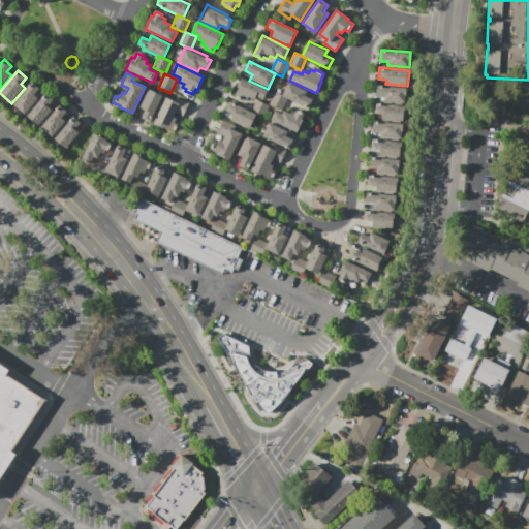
[(268,91),(263,100),(255,96),(254,100),(249,98),(247,101),(243,99),(242,101),(234,97),(238,89),(237,88),(242,79),(268,91)]
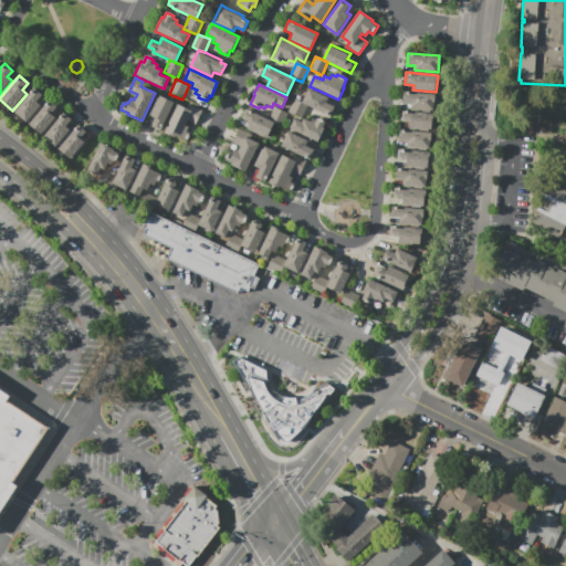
[(302,103),(310,86),(329,95),(326,102),(334,106),(329,116),(306,105),(302,103)]
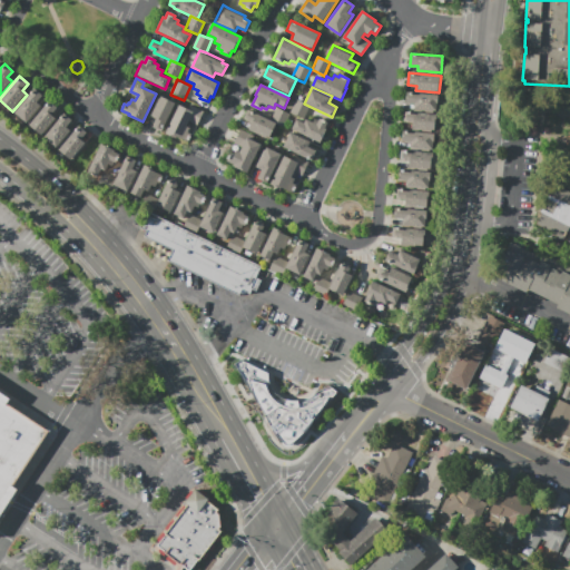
[(13,112),(32,89),(42,97),(37,104),(42,107),(28,125),(13,112)]
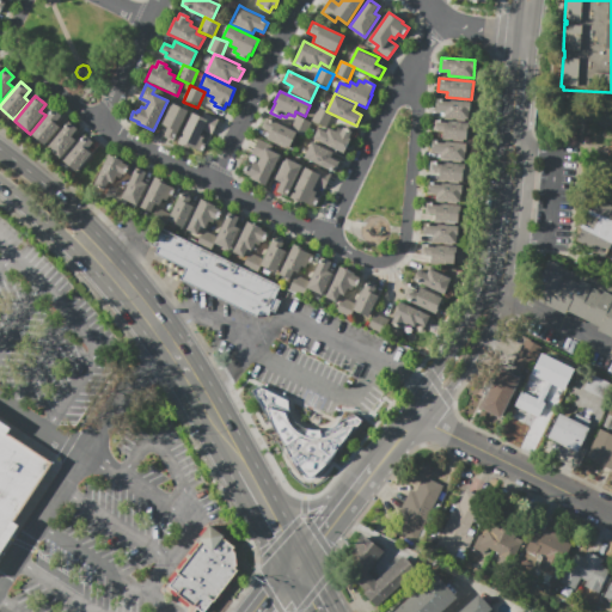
[(470,103),(469,121),(444,118),(444,111),(435,110),(436,99),(470,103)]
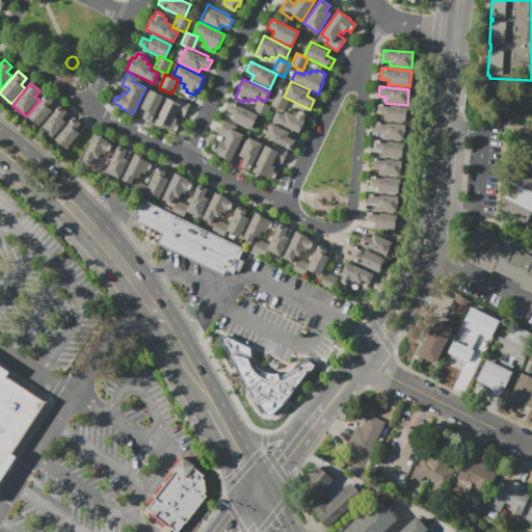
[(164,96),(155,115),(153,114),(150,121),(144,118),(145,116),(143,114),(145,110),(140,107),(149,89),(164,96)]
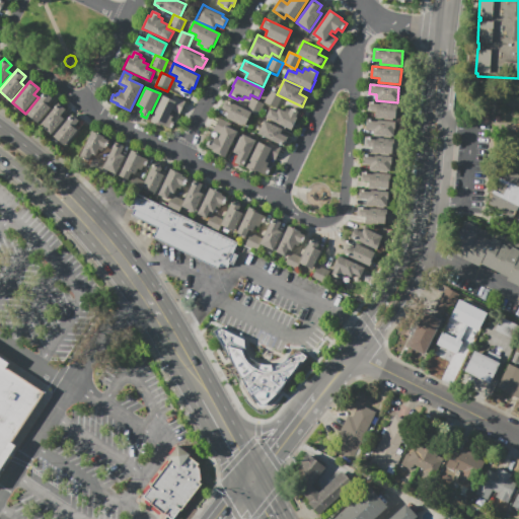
[(281,96),(275,109),(264,104),(270,91),(277,94),(281,96)]
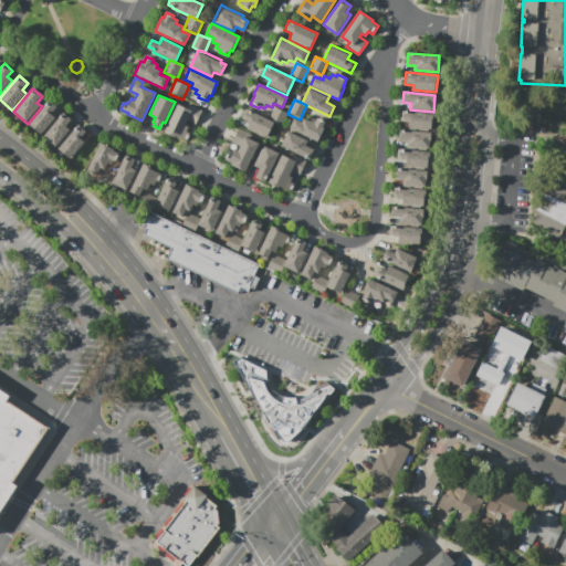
[(49,101),(58,108),(52,114),(56,118),(42,137),(28,125),(49,101)]
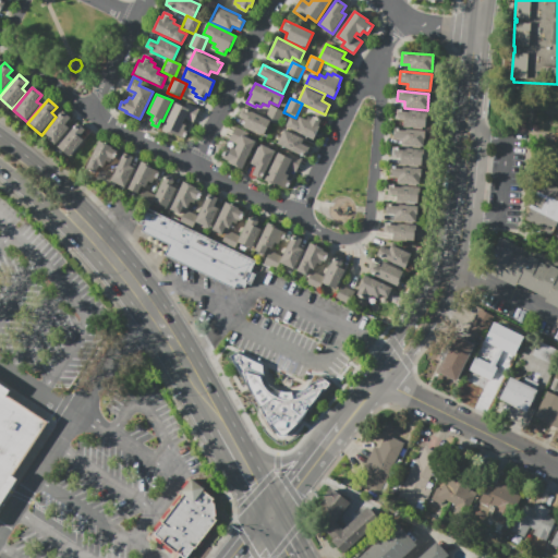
[(174,104),(184,108),(185,104),(198,109),(193,122),(186,119),(183,123),(186,125),(184,129),(187,130),(184,138),(173,133),(172,135),(162,131),(174,104)]
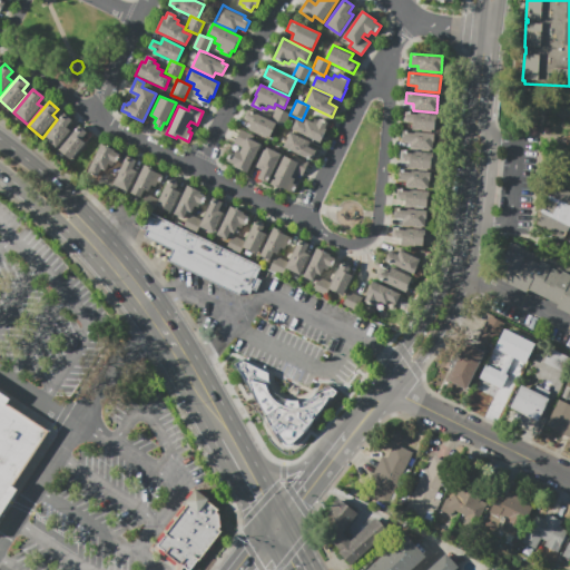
[(276,124),(268,140),(247,130),(249,126),(242,121),(247,109),(269,121),(276,124)]
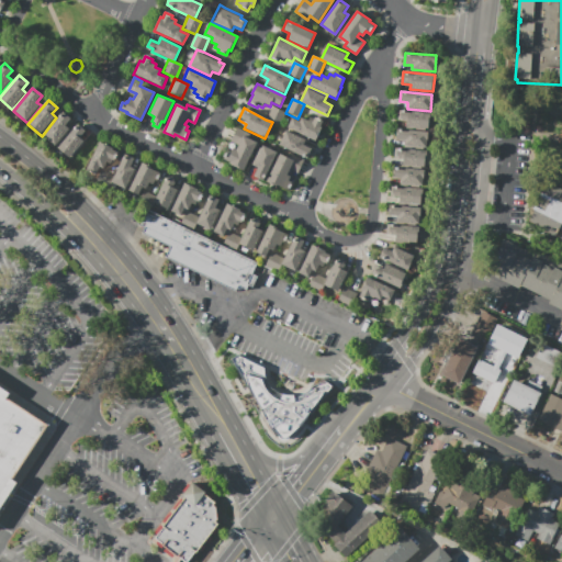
[(266,120),(272,108),(284,113),(278,125),(272,122),(266,120)]
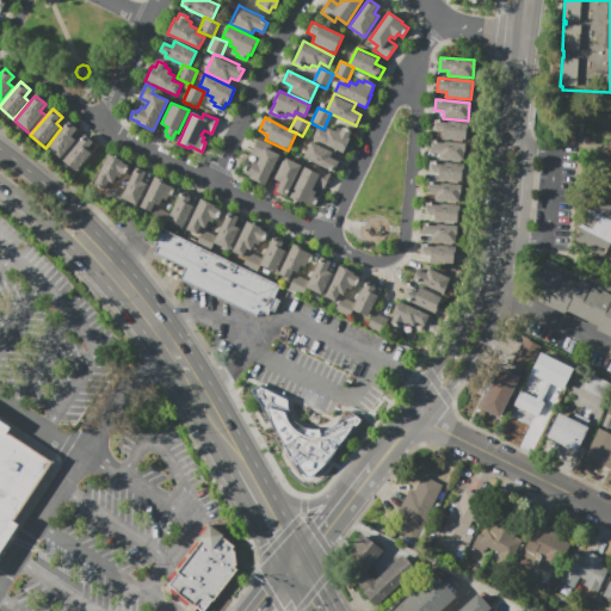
[(468,123),(466,141),(440,139),(442,131),(432,131),(433,121),(468,123)]
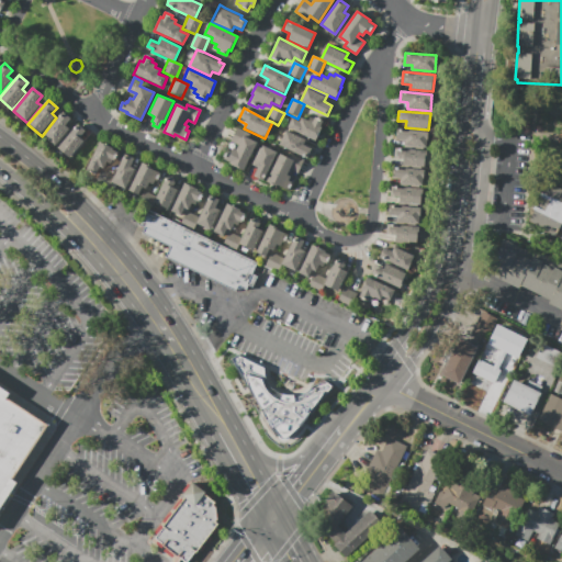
[(43,135),(63,112),(71,119),(66,126),(70,131),(56,147),(43,135)]
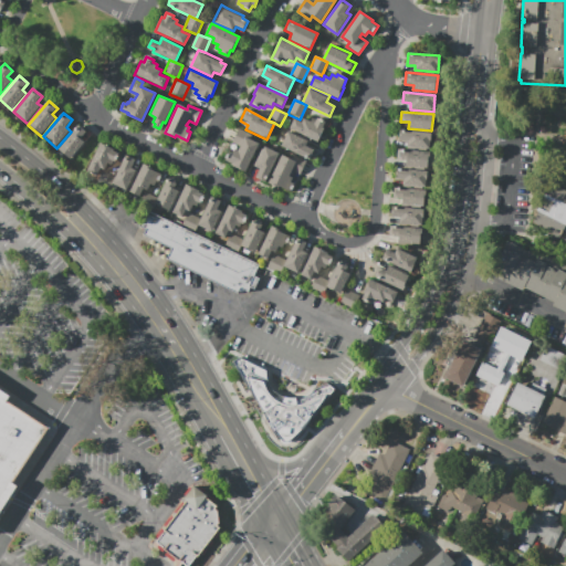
[(289,128),(292,121),(301,125),(303,121),(307,123),(310,118),(315,121),(315,119),(324,123),(322,127),(324,128),(317,142),(289,128)]
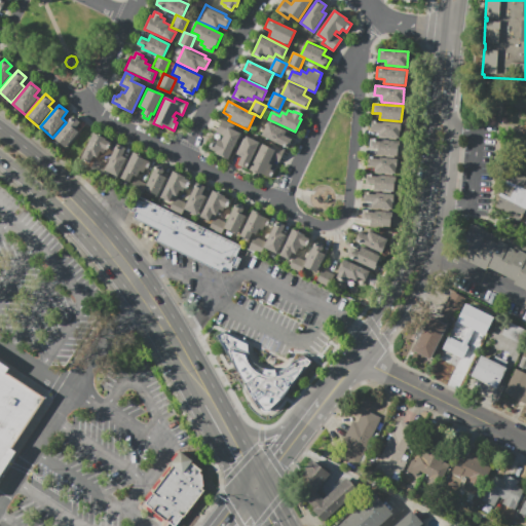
[(72,116),(80,123),(76,129),(79,133),(66,149),(53,139),(72,116)]
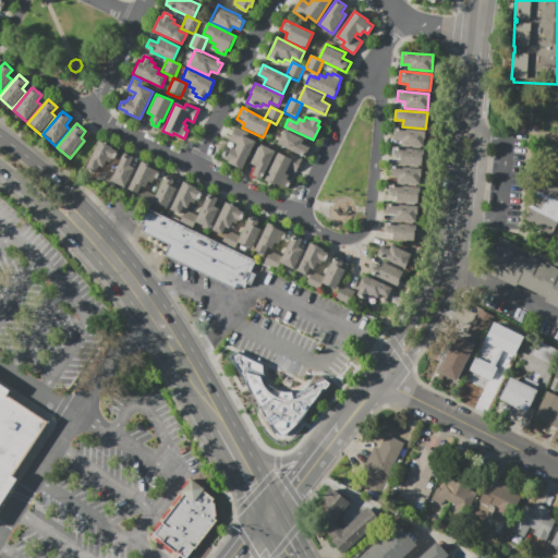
[(256,140),(241,170),(228,164),(229,161),(222,158),(227,150),(230,152),(232,147),(235,149),(237,145),(229,141),(235,128),(249,134),(247,136),(256,140)]
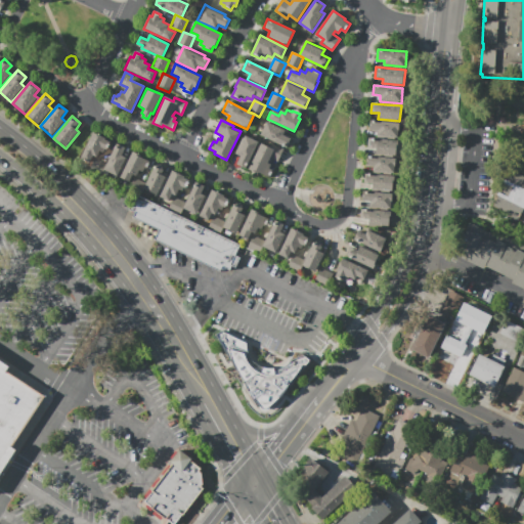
[(399,123),(398,138),(377,137),(377,130),(369,130),(370,121),(399,123)]
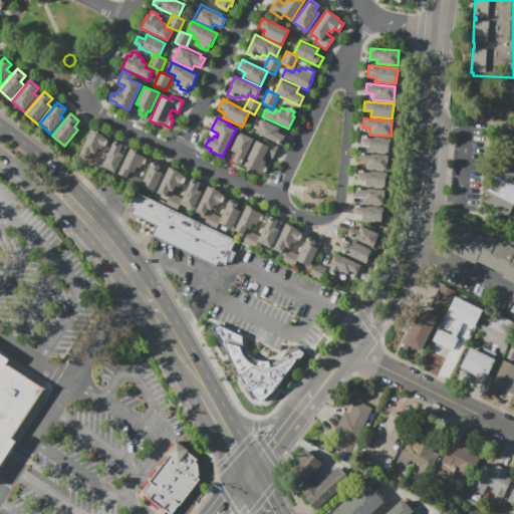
[(255,133),(262,119),(280,129),(278,133),(281,134),(277,143),(255,133)]
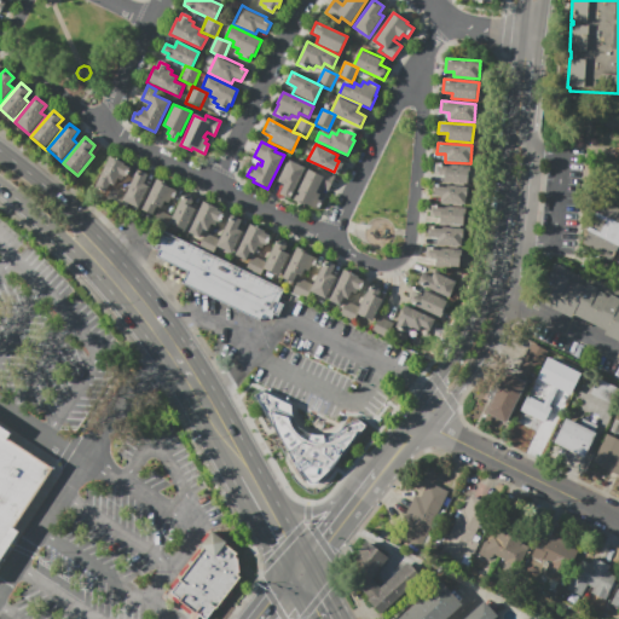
[(110,156),(125,163),(125,165),(129,167),(122,181),(117,179),(114,185),(110,184),(105,194),(94,187),(110,156)]
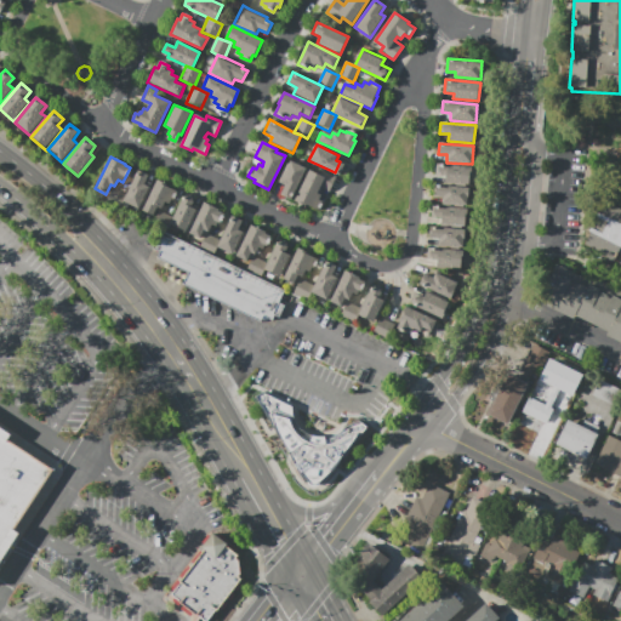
[(306,167),(290,199),(280,194),(285,186),(278,182),(286,164),(289,164),(290,160),(306,167)]
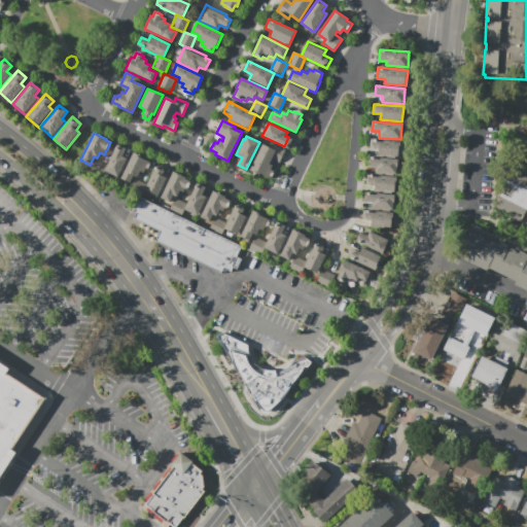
[(399,141),(398,157),(377,155),(377,149),(370,148),(371,139),(399,141)]
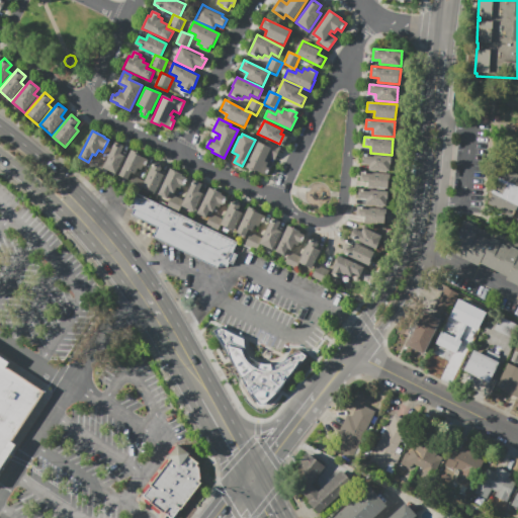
[(245,167),(258,141),(266,145),(267,143),(280,149),(274,160),(267,156),(265,161),(268,163),(266,166),(269,168),(265,176),(256,171),(255,173),(245,167)]
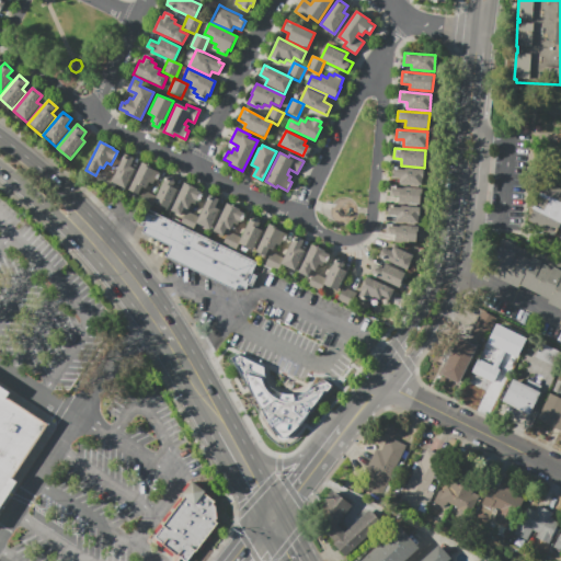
[(114,175),(125,153),(135,158),(132,165),(137,169),(128,186),(127,186),(125,189),(111,182),(114,175)]
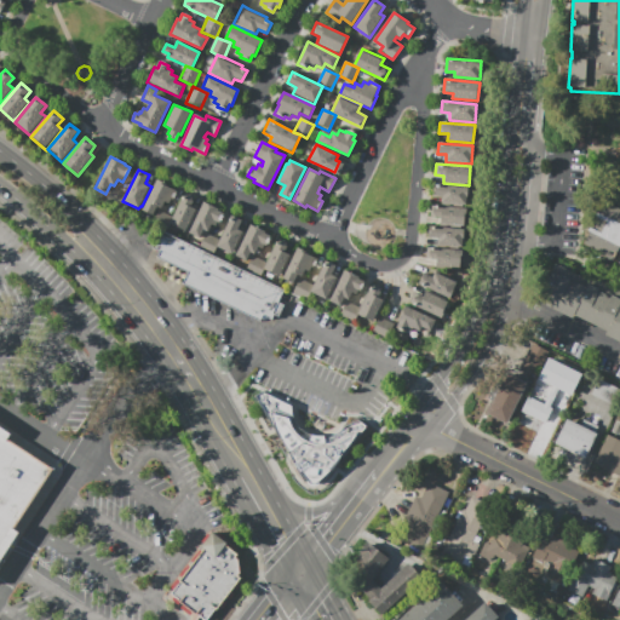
[(156,179),(167,184),(166,185),(178,191),(174,200),(172,199),(168,204),(166,202),(161,211),(156,208),(153,216),(141,210),(156,179)]
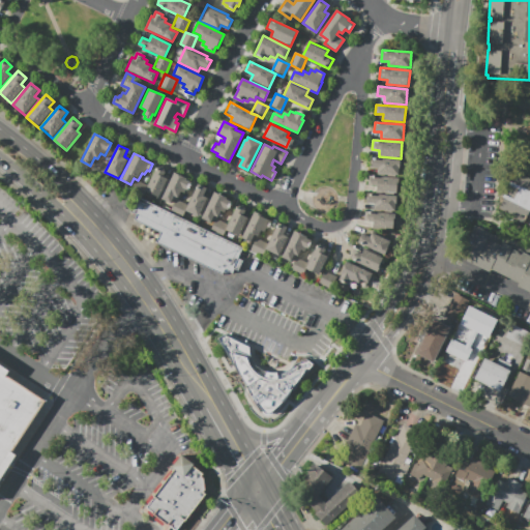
[(400,160),(399,176),(377,174),(377,168),(370,167),(371,157),(400,160)]
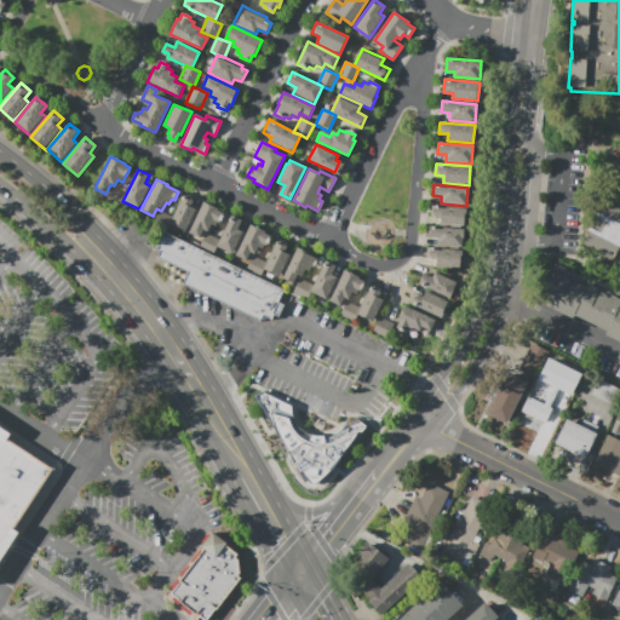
[(126,194),(122,201),(120,207),(105,200),(113,187),(126,194)]
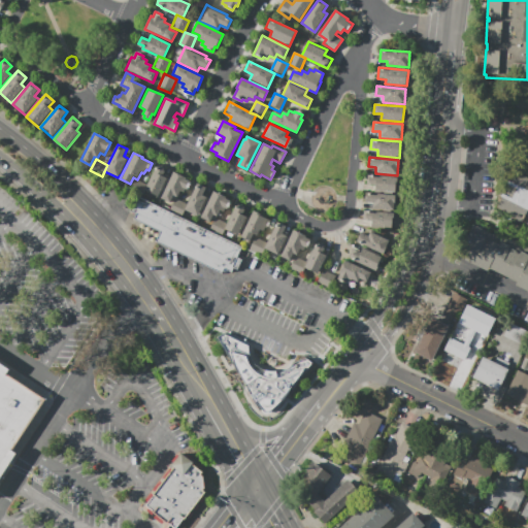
[(144,191),(147,185),(157,166),(166,170),(163,175),(168,178),(160,195),(159,194),(157,197),(144,191)]
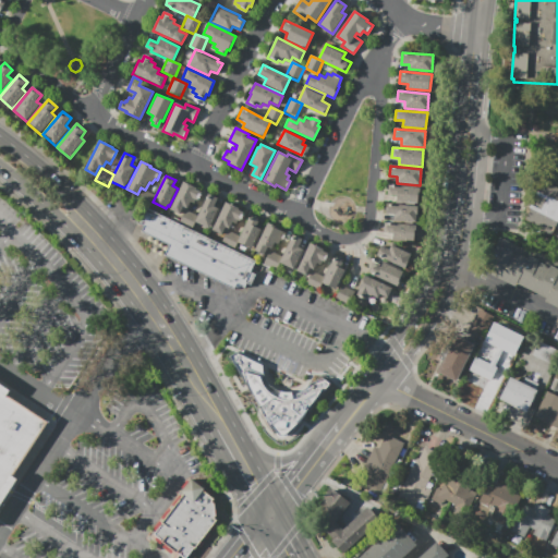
[(557,234),(525,219),(530,208),(529,208),(537,189),(540,190),(545,178),(557,183),(557,234)]
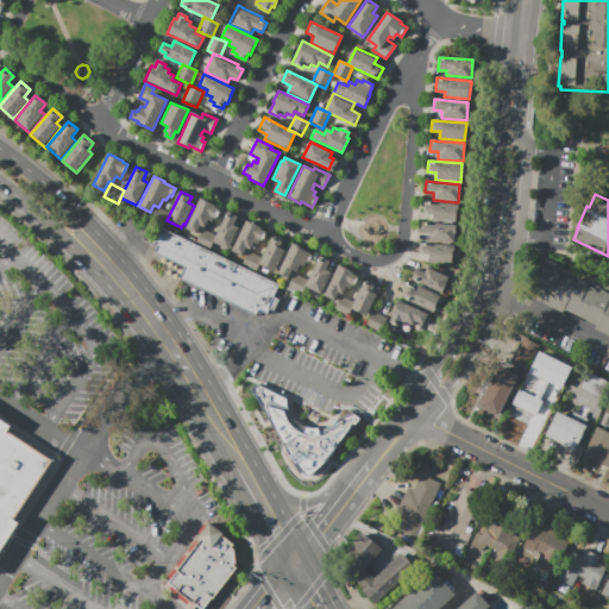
[(186,227),(200,199),(215,206),(214,207),(220,211),(217,219),(214,218),(212,223),(208,221),(205,226),(201,225),(196,233),(186,227)]
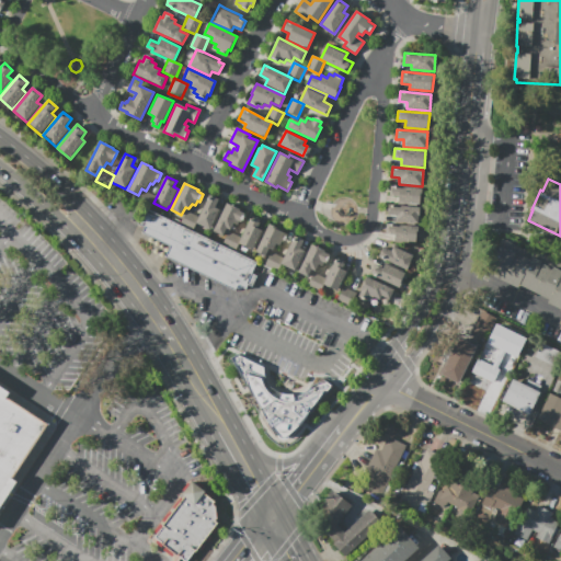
[(422,189),(421,205),(398,203),(398,196),(390,195),(391,185),(422,189)]
